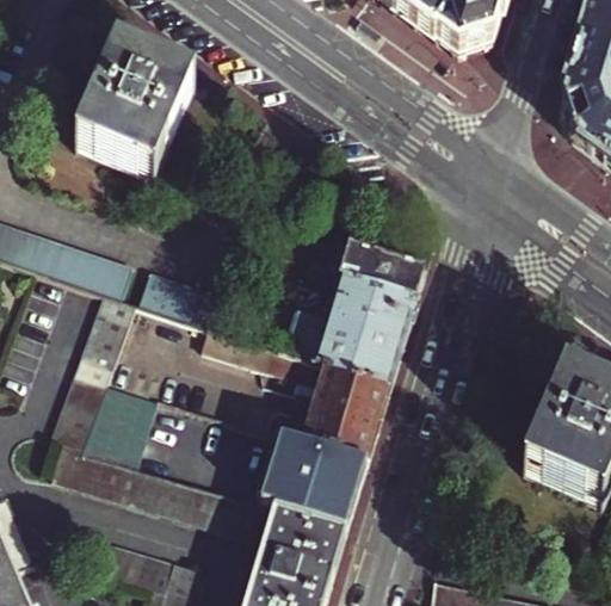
[(377,0),(461,60),(492,48),(506,0),(377,0)]
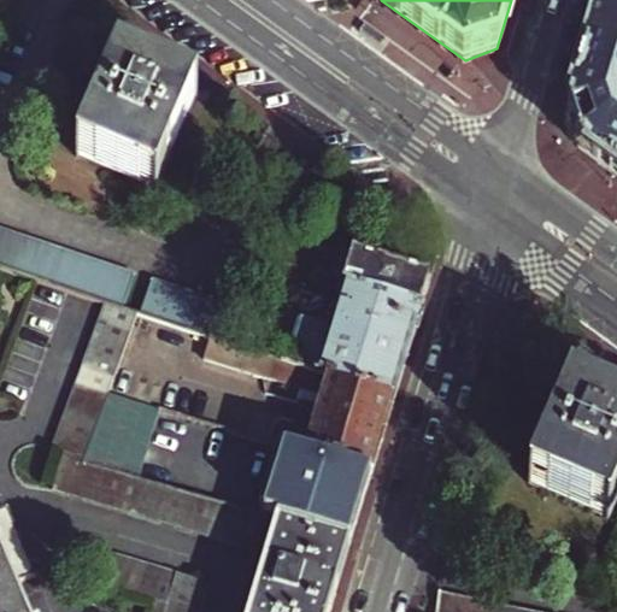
[(599,0),(568,110),(573,127),(577,143),(616,171),(616,0),(599,0)]
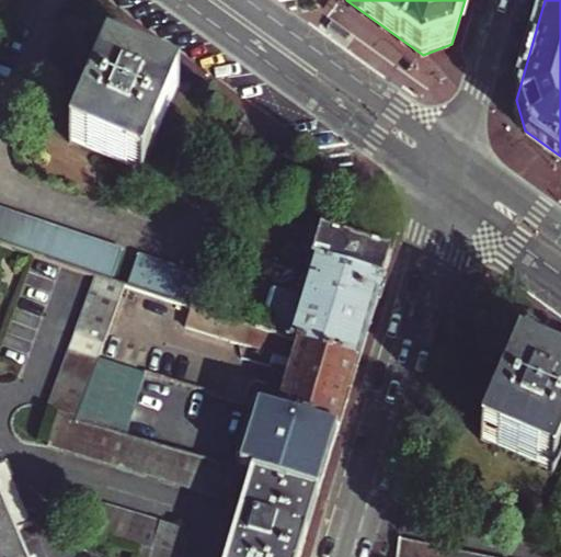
[(176,81),(105,52),(68,140),(139,170),(176,81)]
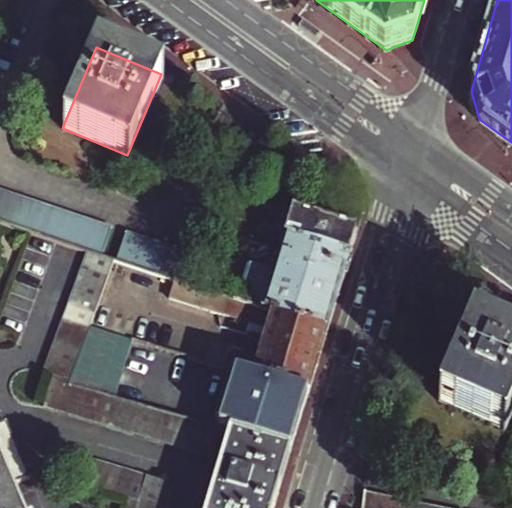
[(0,187),(0,218),(29,229),(87,249),(101,253),(111,225),(0,187)]
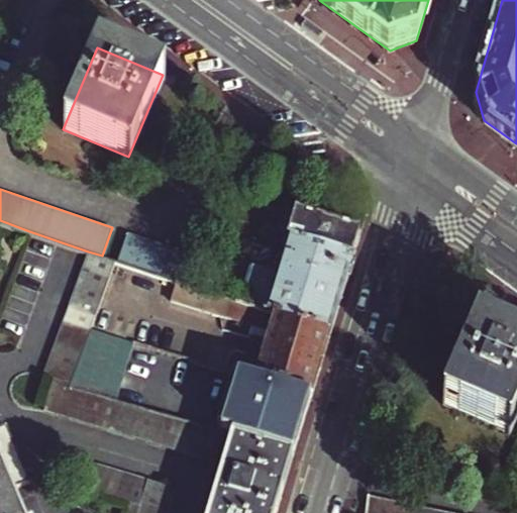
[(248,266),(238,302),(329,332),(359,231),(277,206),(275,213),(283,216),(280,229),(284,238),(288,239),(283,254),(256,246),(271,204),(237,194),(223,235),(239,241),(233,244),(232,251),(235,261),(248,266)]
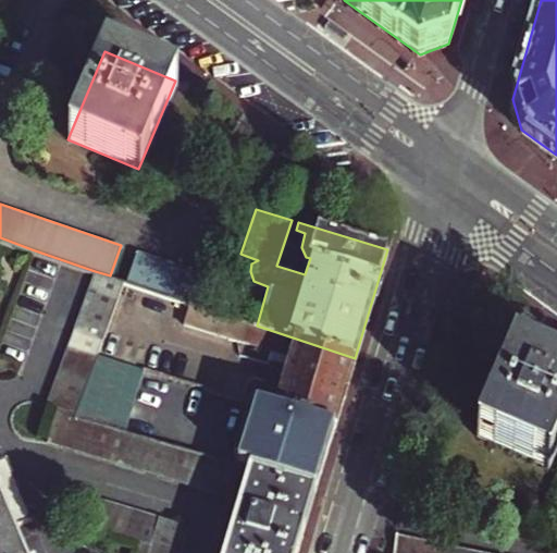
[(136,250),(125,281),(181,299),(206,310),(218,278),(136,250)]
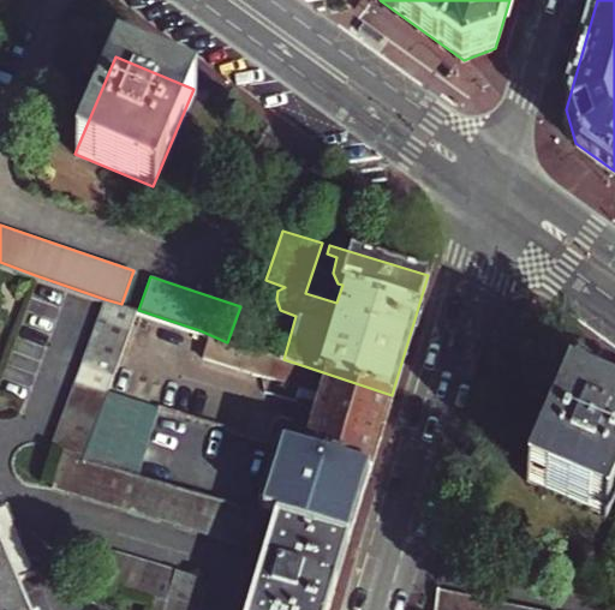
[(0,609),(327,609),(350,538),(285,519),(263,513),(138,474),(85,458),(109,392),(127,338),(138,310),(121,304),(105,299),(54,441),(66,446),(51,485),(267,551),(249,609),(22,609),(10,580),(35,569),(7,503),(0,506),(0,609)]
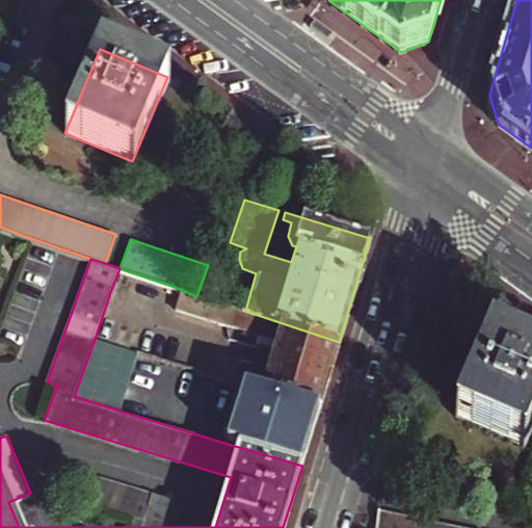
[(268,392),(319,407),(339,342),(245,311),(223,304),(217,322),(227,325),(228,323),(278,341),(275,351),(271,349),(267,367),(259,364),(251,388),(268,392)]
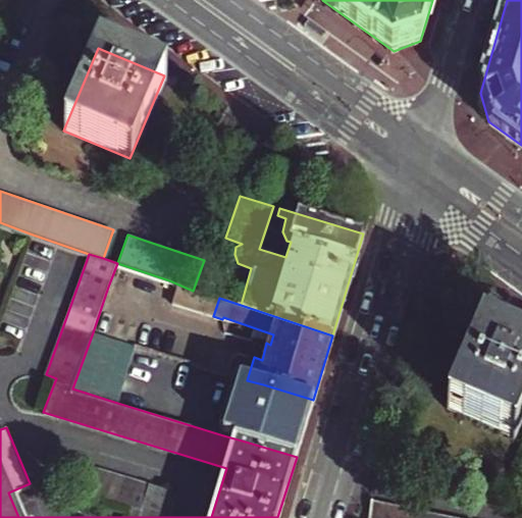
[(521,343),(482,325),(446,405),(514,435),(521,416),(521,343)]
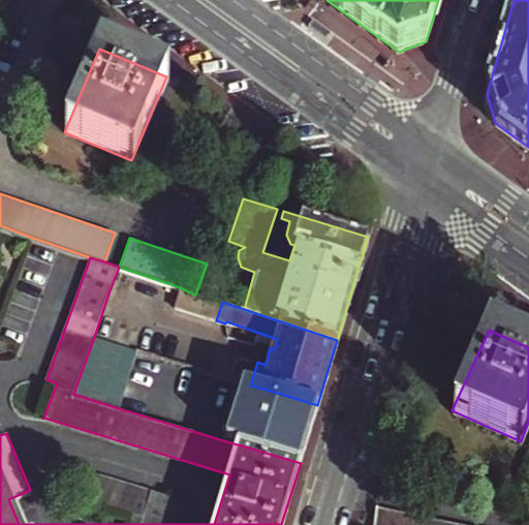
[(73,394),(119,408),(136,349),(94,337),(73,394)]
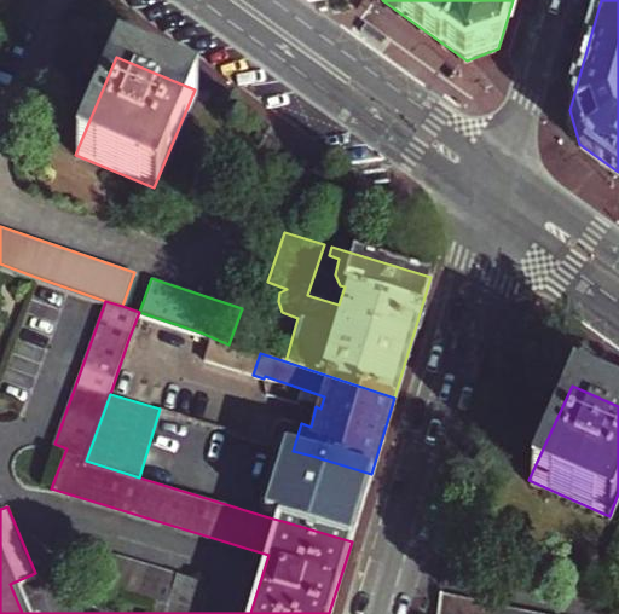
[(265,516),(287,522),(352,542),(371,474),(312,456),(293,451),(285,447),(265,516)]
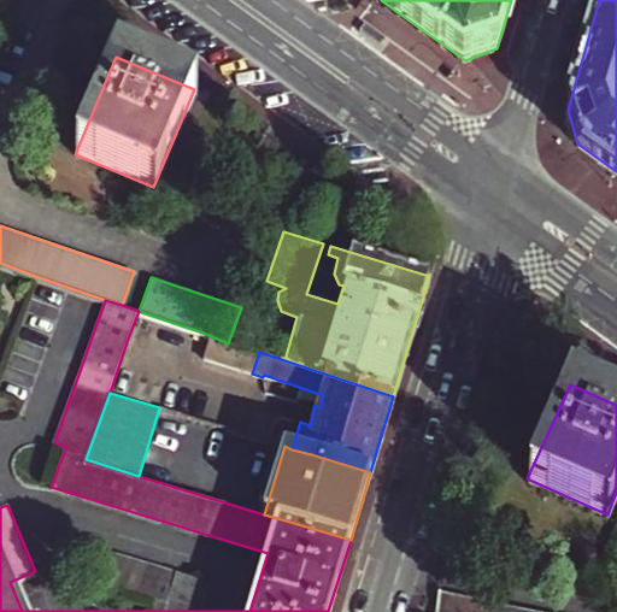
[(154,599),(150,611),(200,611),(211,580),(115,552),(105,584),(154,599)]
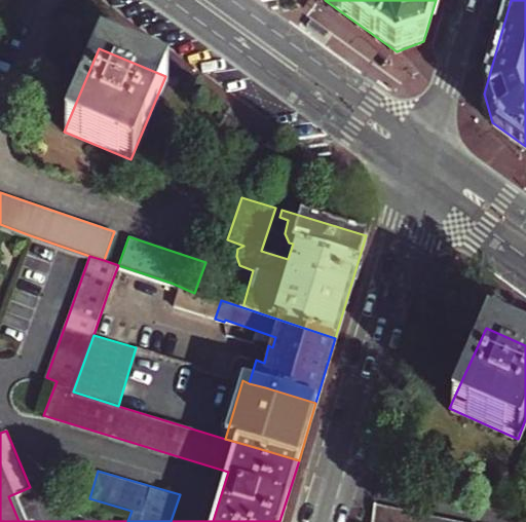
[(472,521),(374,501),(371,521),(472,521)]
